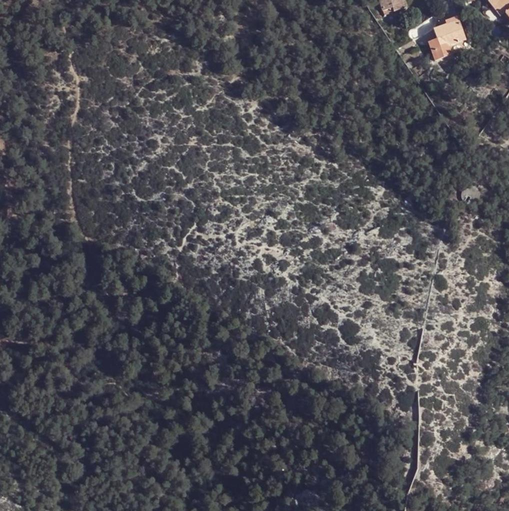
[(378,0),(382,9),(383,10),(393,7),(394,10),(407,6),(404,0),(378,0)]
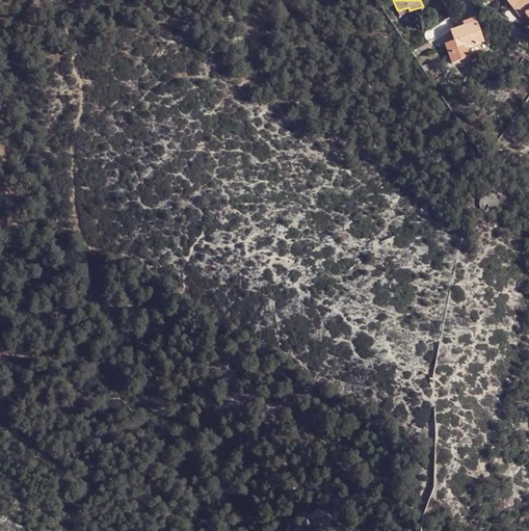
[(507,0),(519,16),(524,11),(528,18),(528,0),(507,0)]
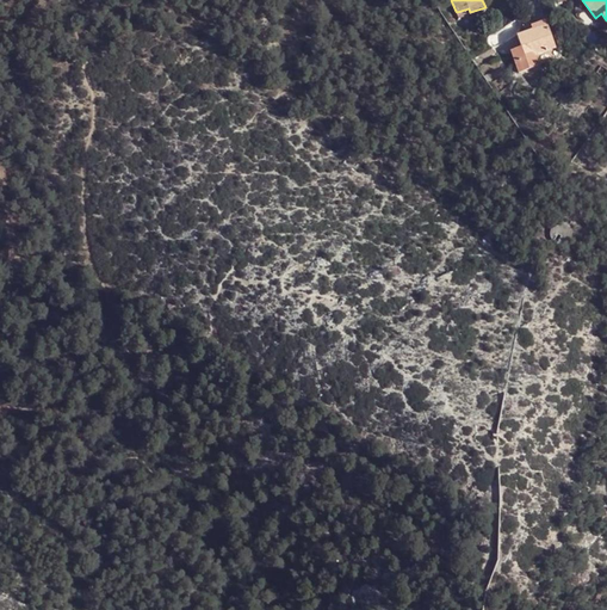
[(532,28),(518,34),(526,57),(556,45),(546,19),(531,24),(532,28)]
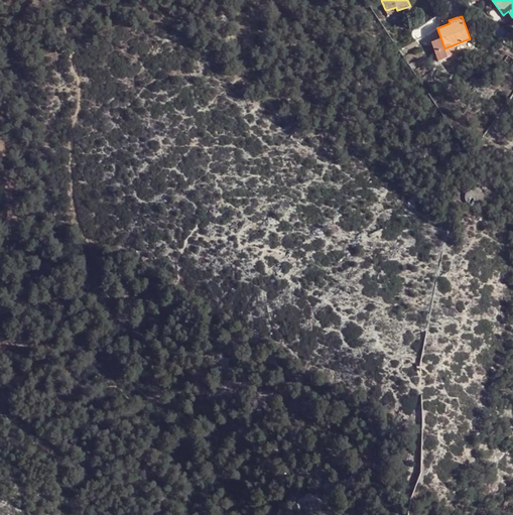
[(512,61),(506,57),(502,63),(509,68),(512,61)]
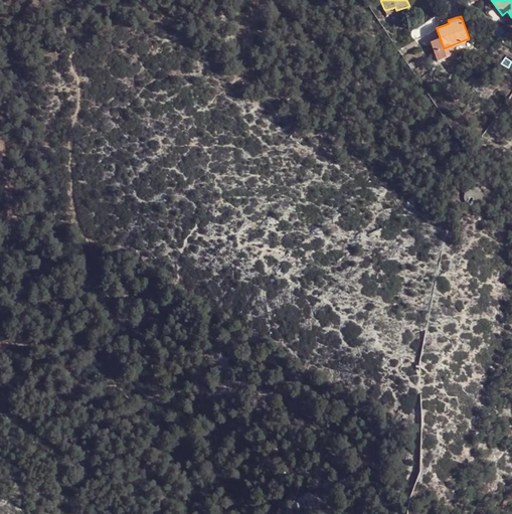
[(474,189),(470,188),(467,189),(464,191),(462,194),(462,197),(462,201),(464,204),(467,206),(471,206),(474,206),(477,204),(479,201),(480,197),(479,194),(477,191),(474,189)]
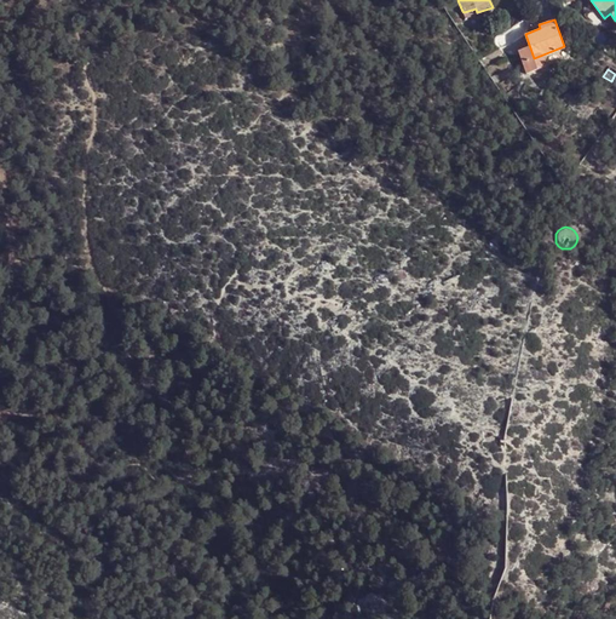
All buildings are outlined.
